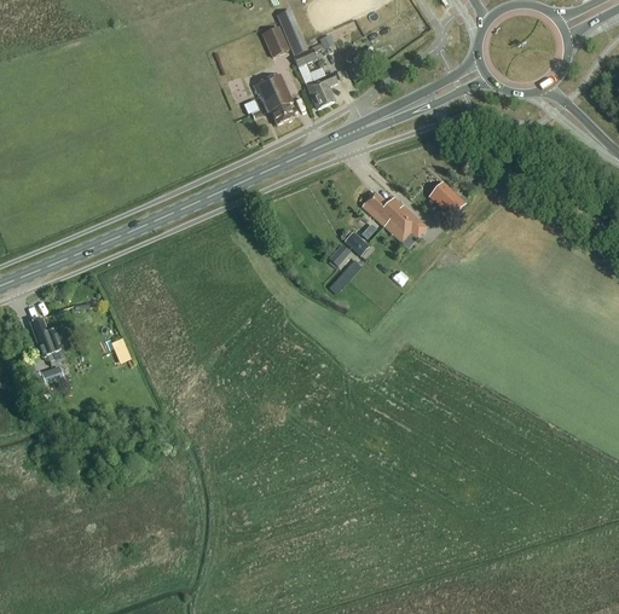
[(277,13),(294,54),(307,48),(290,7),(277,13)]
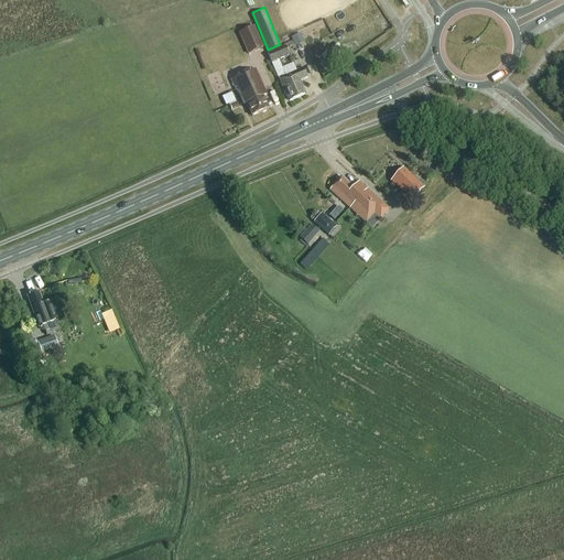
[(238,30),(248,51),(263,44),(253,23),(238,30)]
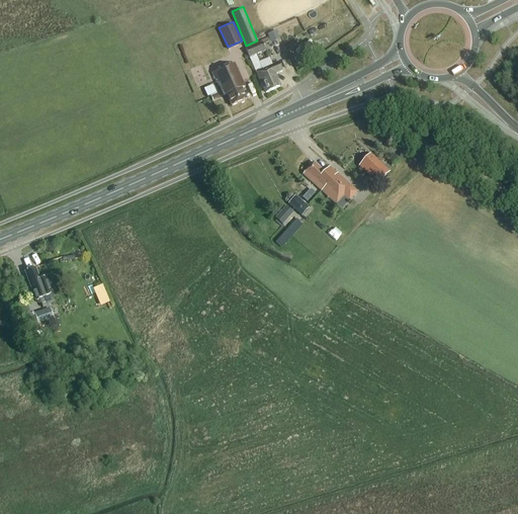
[(276,28),(268,32),(269,34),(271,37),(278,33),(276,28)]
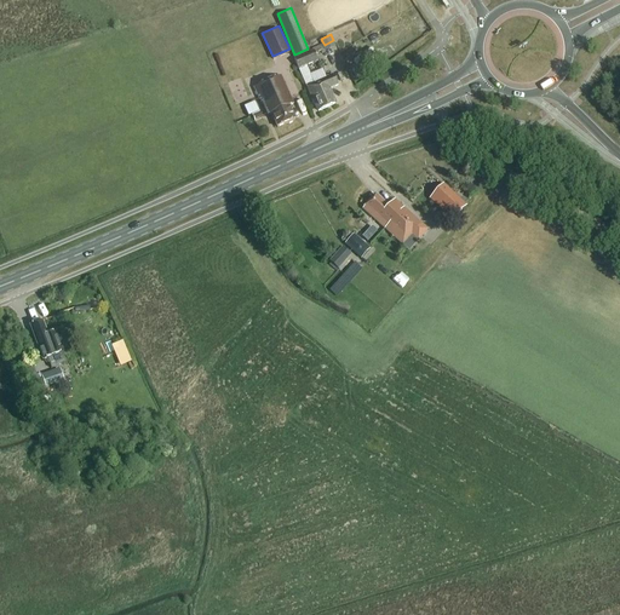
[(298,67),(299,65),(311,98),(313,97),(316,109),(337,101),(331,86),(338,84),(333,72),(326,75),(326,76),(313,81),(305,63),(317,58),(319,58),(315,50),(325,46),(325,45),(322,41),(313,46),(314,47),(294,57),(298,67)]
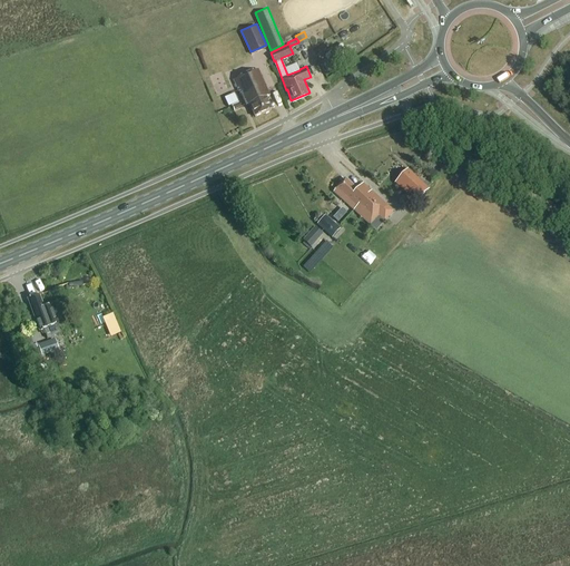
[(265,95),(269,93),(258,68),(234,79),(243,98),(245,97),(247,103),(249,101),(255,115),(271,107),(265,95)]
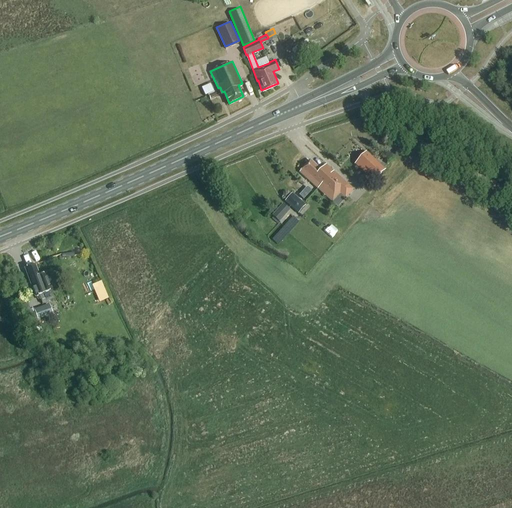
[(208,92),(210,97),(216,95),(214,89),(208,92)]
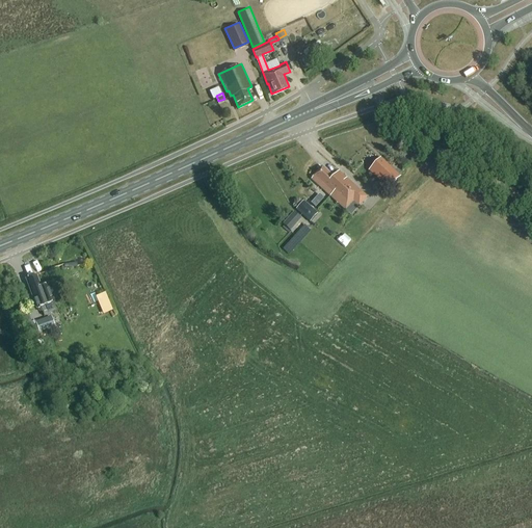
[(379,155),(368,167),(389,186),(400,173),(379,155)]
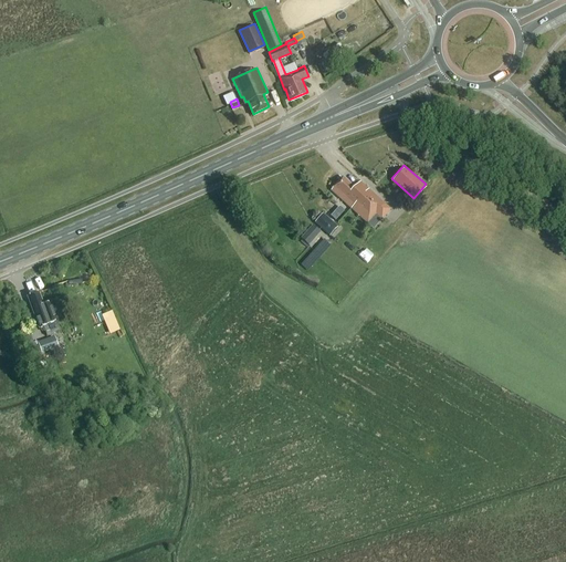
[(331,189),(350,206),(367,187),(359,180),(355,186),(343,175),(331,189)]
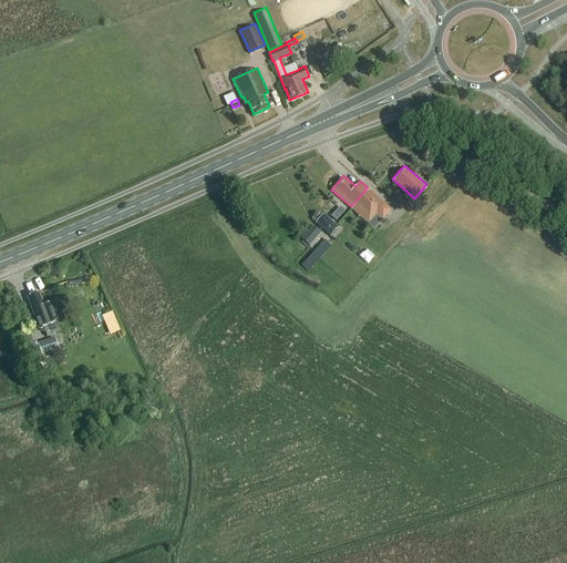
[(368,221),(375,212),(382,217),(391,207),(368,187),(351,206),(368,221)]
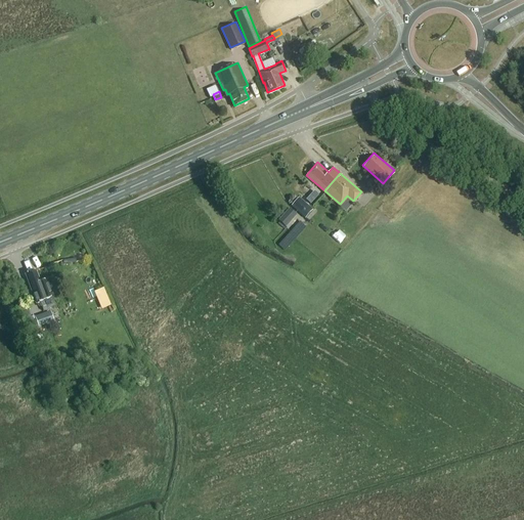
[(312,187),(305,196),(309,200),(317,191),(312,187)]
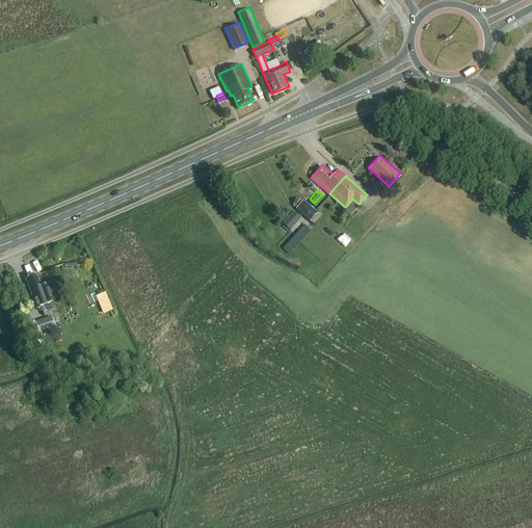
[(317,210),(303,198),(295,206),(310,218),(317,210)]
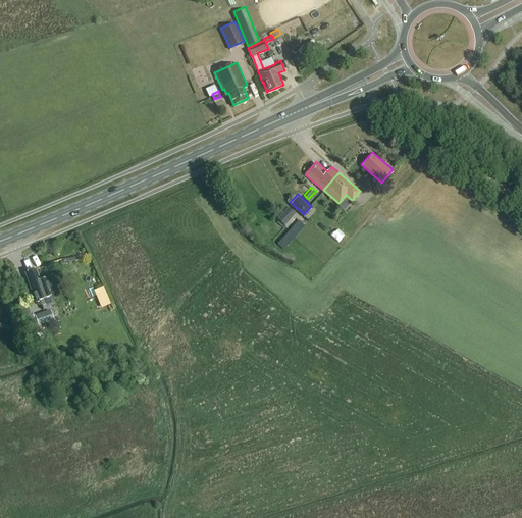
[(284,223),(296,211),(288,204),(276,216),(284,223)]
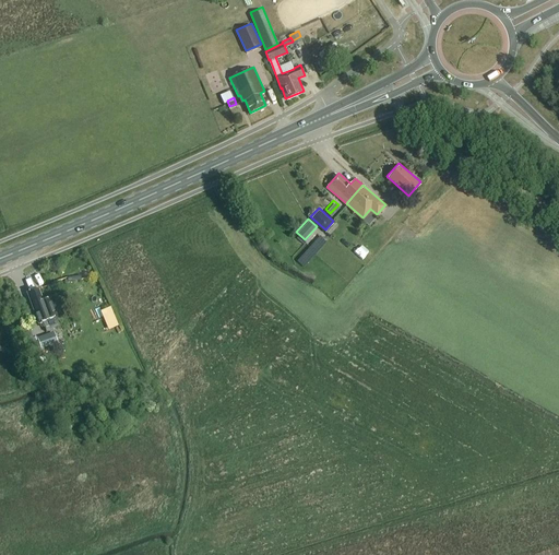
[(38,287),(28,292),(37,317),(39,322),(52,318),(57,316),(50,297),(43,299),(38,287)]
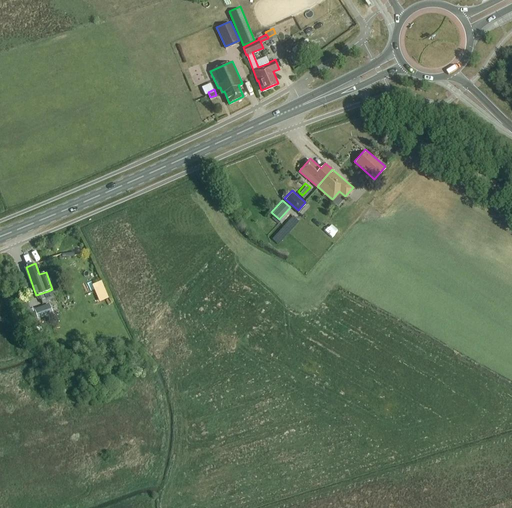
[(49,303),(34,309),(39,320),(54,315),(49,303)]
